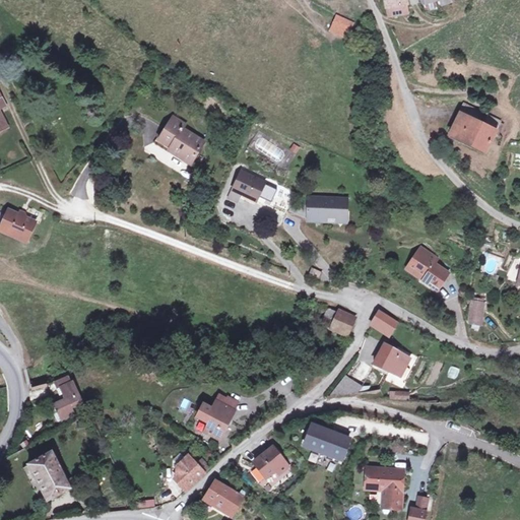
[(452,0),(418,0),(423,11),(453,0),(452,0)]
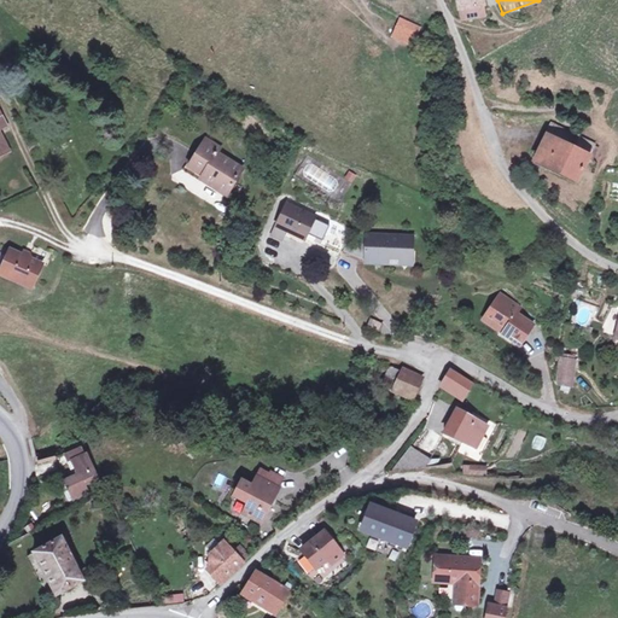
[(0,42),(12,38),(1,16),(0,16),(0,42)]
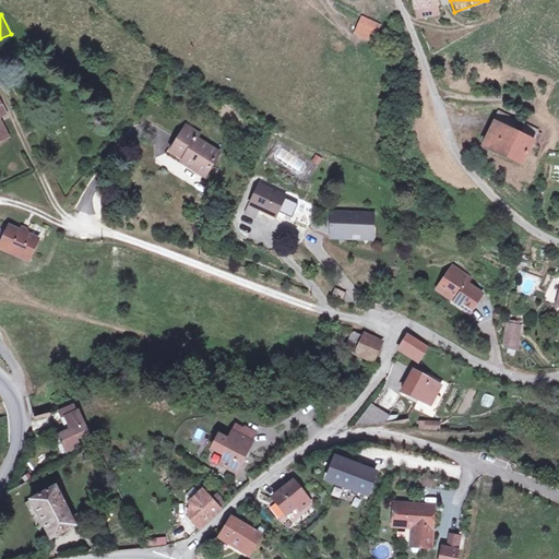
[(372,43),(381,24),(360,15),(353,34),(372,43)]
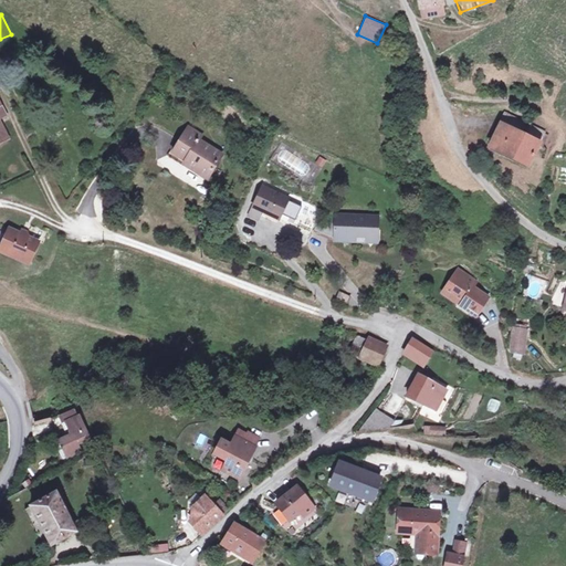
[(8,117),(0,103),(0,142),(9,136),(0,122),(8,117)]
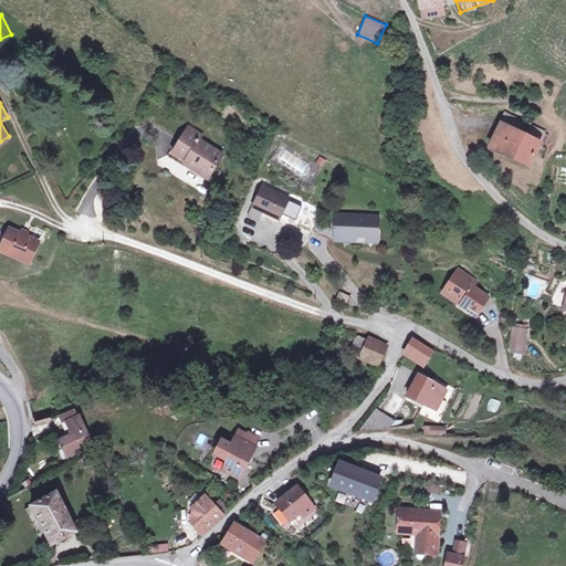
[(542,140),(505,122),(490,148),(526,168),(542,140)]
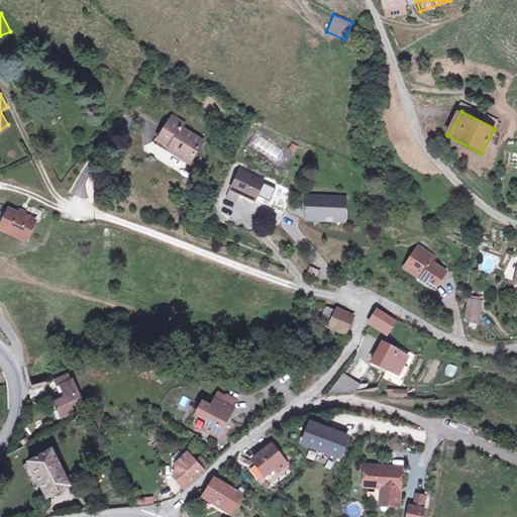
[(186,124),(174,117),(162,136),(174,143),(169,150),(190,164),(203,141),(183,128),(186,124)]
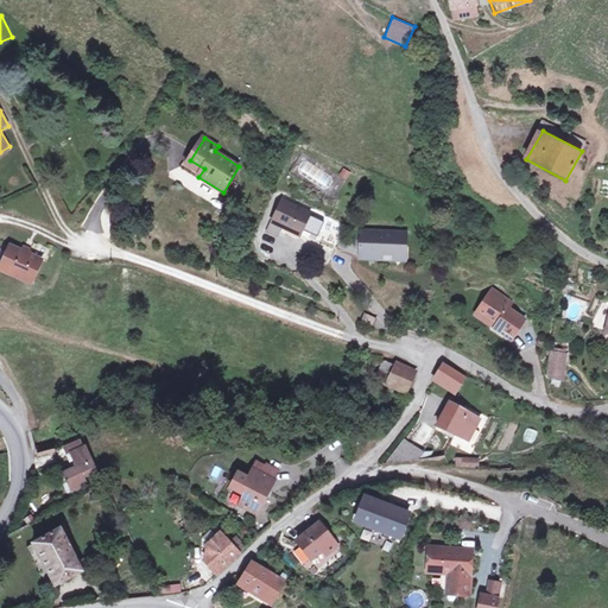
[(204,169),(190,160),(184,169),(198,177),(204,169)]
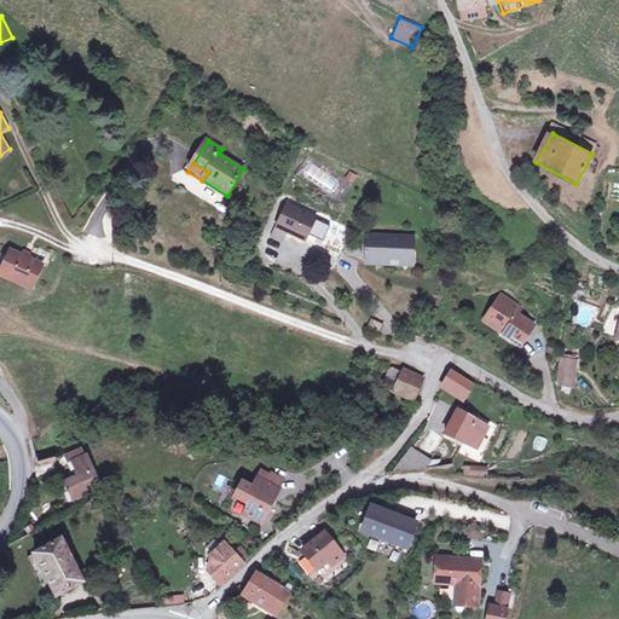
[(359,181),(363,174),(357,171),(352,177),(359,181)]
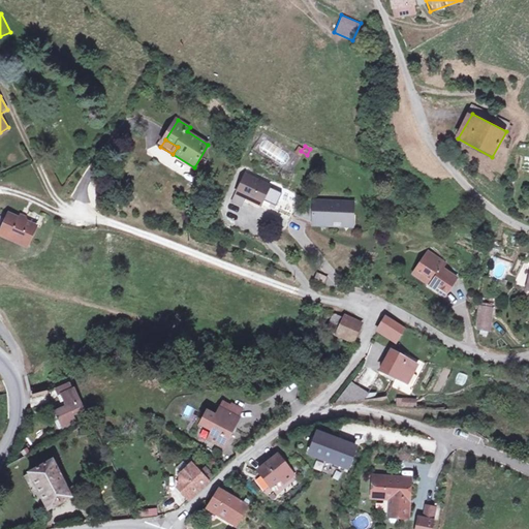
[(271,197),(276,186),(251,175),(242,193),(267,206),(271,197)]
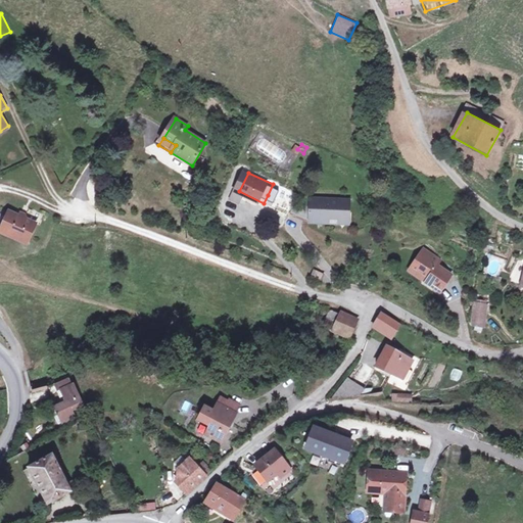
[(282,188),(273,184),(268,195),(277,199),(281,198),(284,191),(282,188)]
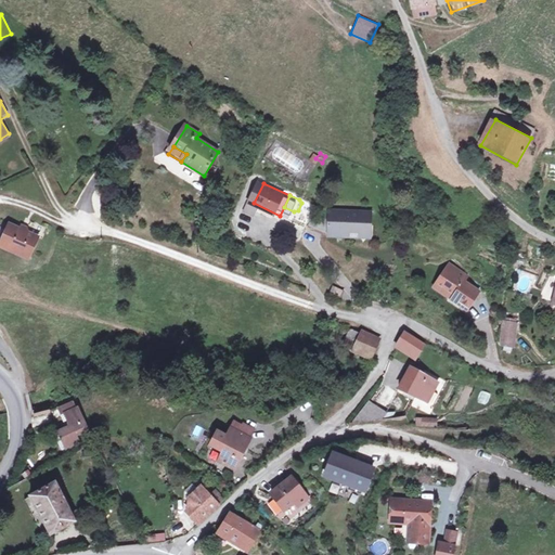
[(254,203),(250,211),(259,216),(262,207),(254,203)]
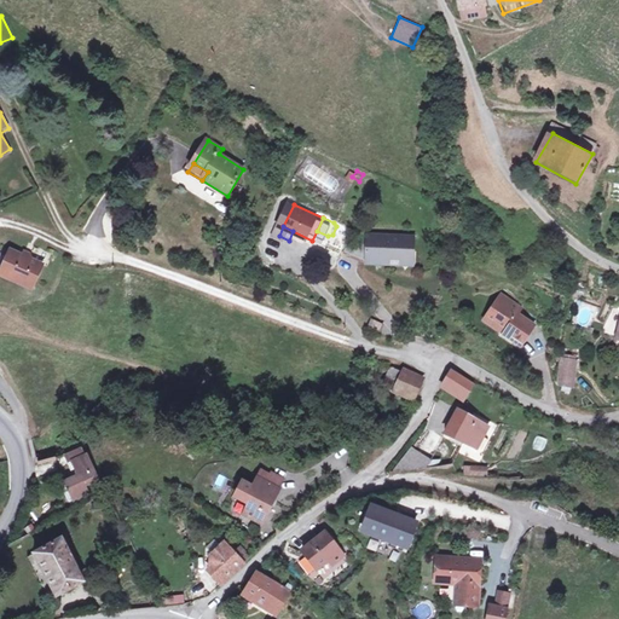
[(371,243),(372,267),(394,267),(394,262),(416,262),(416,242),(371,243)]
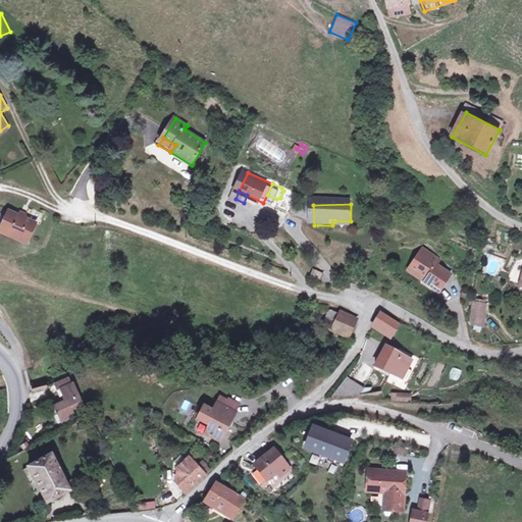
[(9,211),(2,229),(5,231),(27,241),(37,223),(27,218),(20,216),(9,211)]
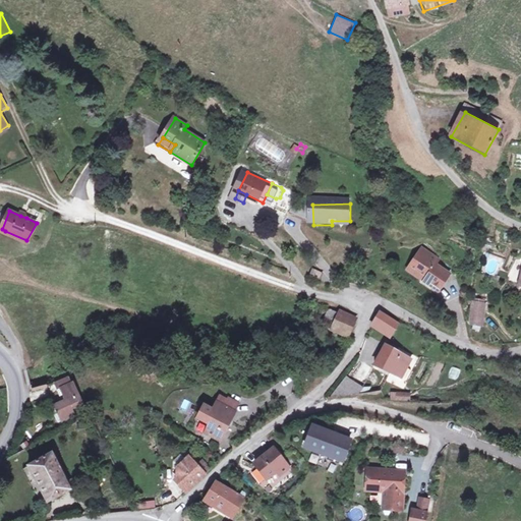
[(425,248),(422,253),(429,257),(432,253),(425,248)]
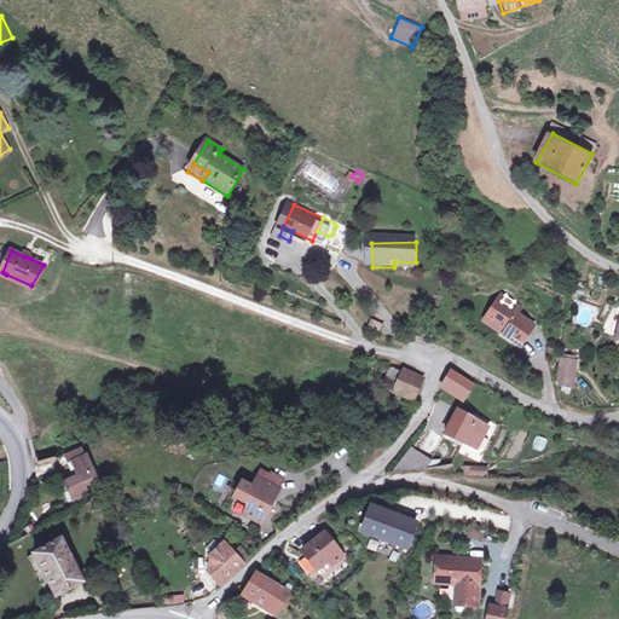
[(502,301),(491,317),(510,330),(507,335),(525,347),(539,327),(521,316),(526,310),(514,301),(510,306),(502,301)]
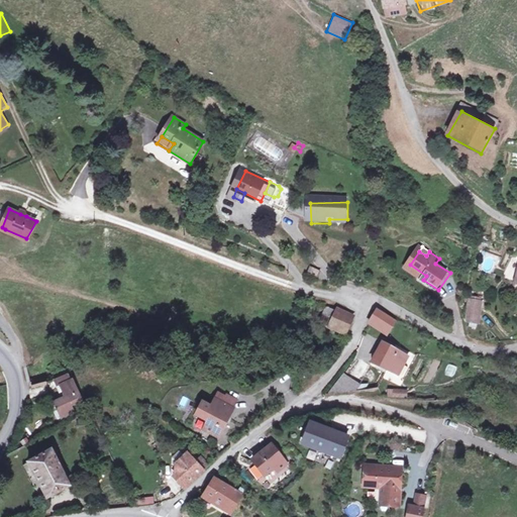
[(426,276),(410,265),(407,269),(423,280),(426,276)]
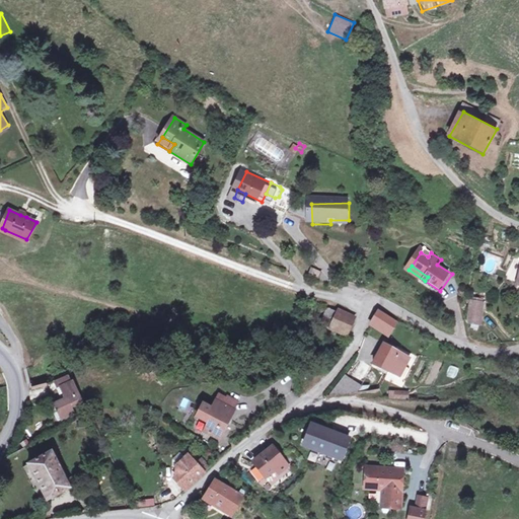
[(317,278),(320,272),(310,268),(308,275),(317,278)]
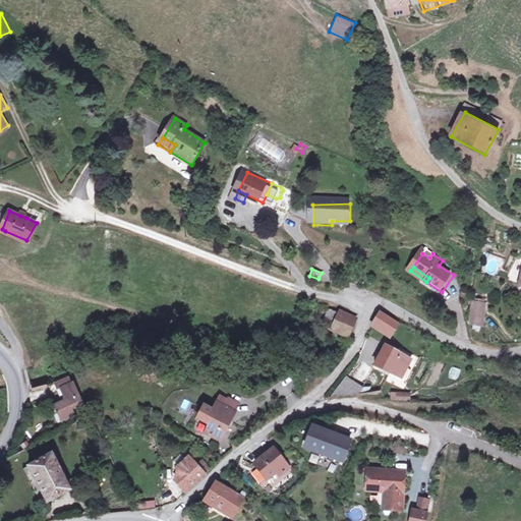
[(472,309),(487,311),(488,304),(473,302),(472,309)]
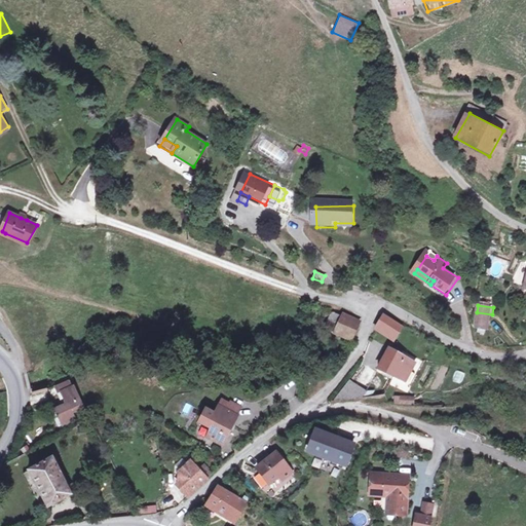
[(331,311),(328,321),(336,324),(339,314),(331,311)]
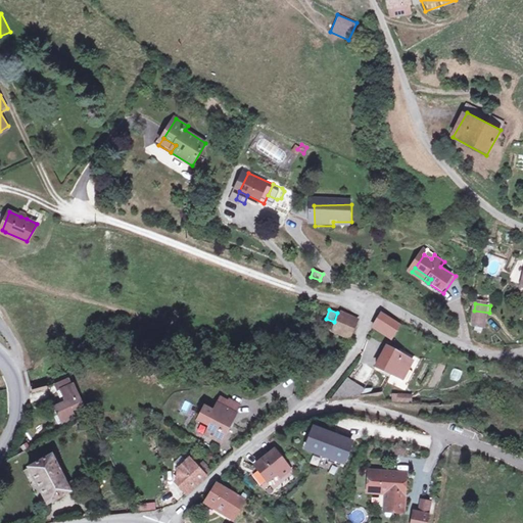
[(489,313),(474,311),(473,316),(473,326),(486,327),(489,313)]
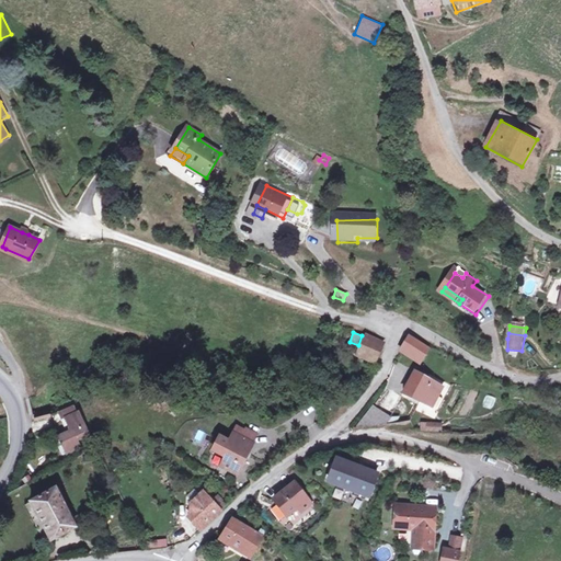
[(410,335),(402,345),(421,361),(428,351),(410,335)]
